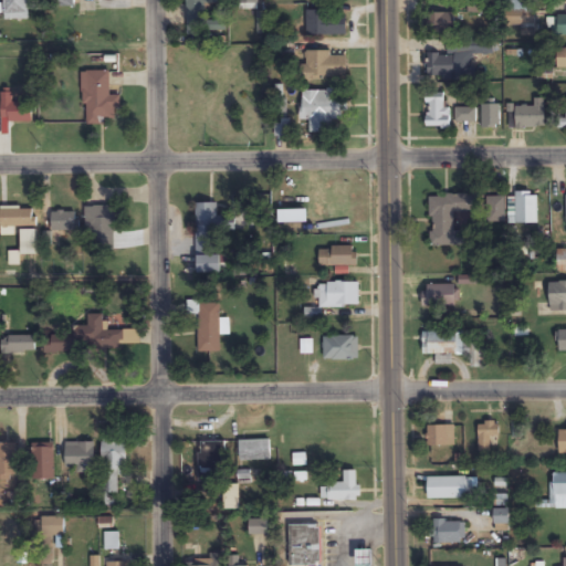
[(2,0),(3,20),(29,20),(28,0),(2,0)]
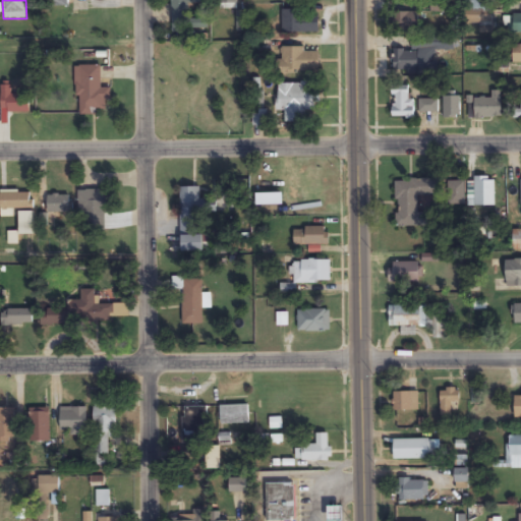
[(171,0),(172,26),(188,26),(188,2),(206,2),(206,0),(171,0)]
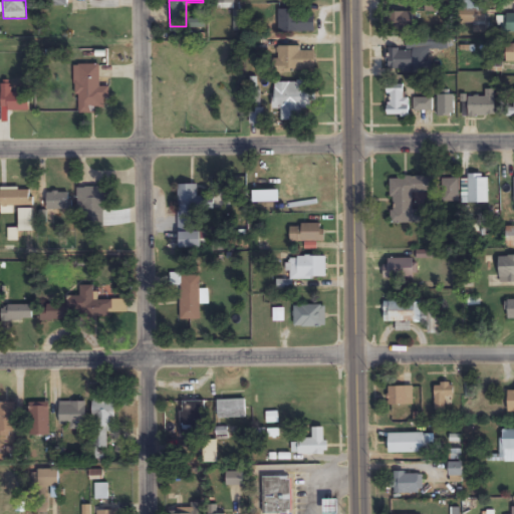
[(214,0),(215,8),(234,8),(234,0),(214,0)]
